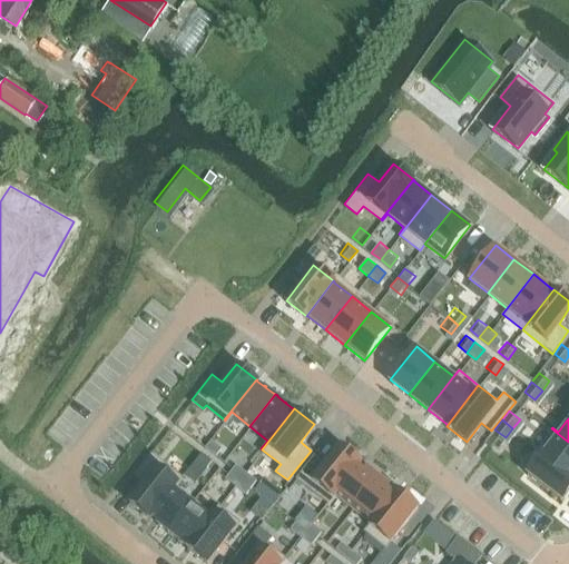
[(568,442),(551,428),(537,447),(568,472),(568,442)]
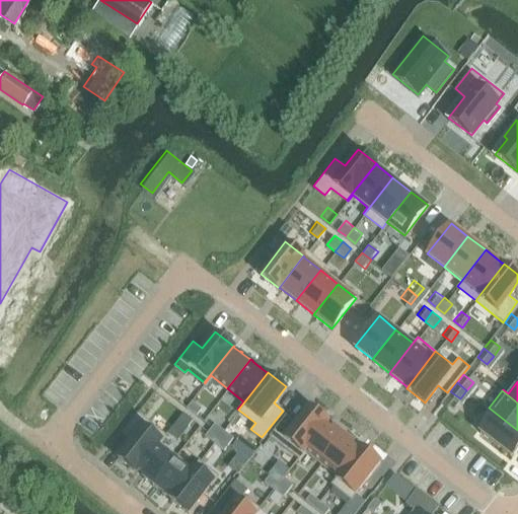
[(192,398),(187,406),(196,413),(201,407),(192,398)]
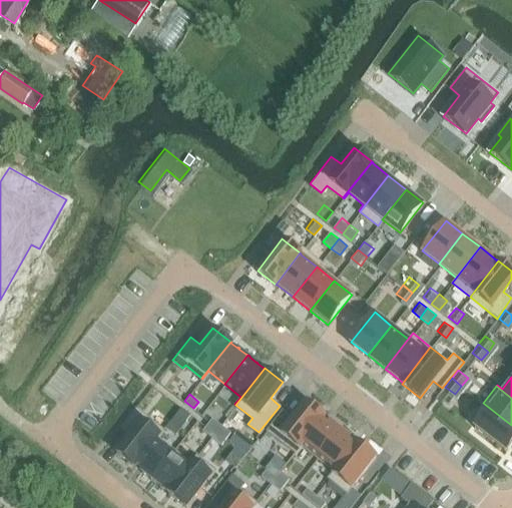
[(283,409),(268,429),(295,451),(324,414),(306,400),(293,417),(283,409)]
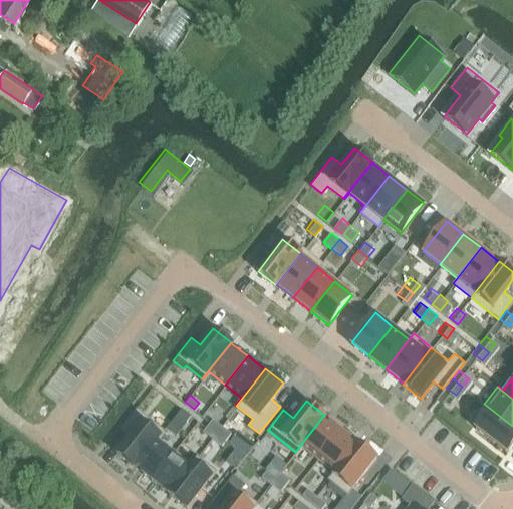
[(488,409),(475,426),(506,450),(512,441),(512,426),(484,404),(483,405),(488,409)]
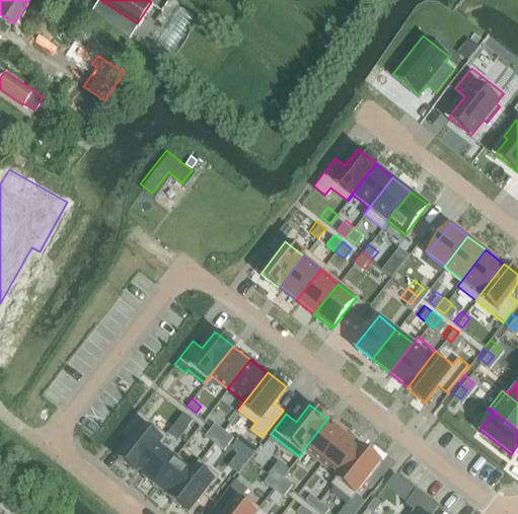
[(182,410),(177,417),(188,424),(193,418),(182,410)]
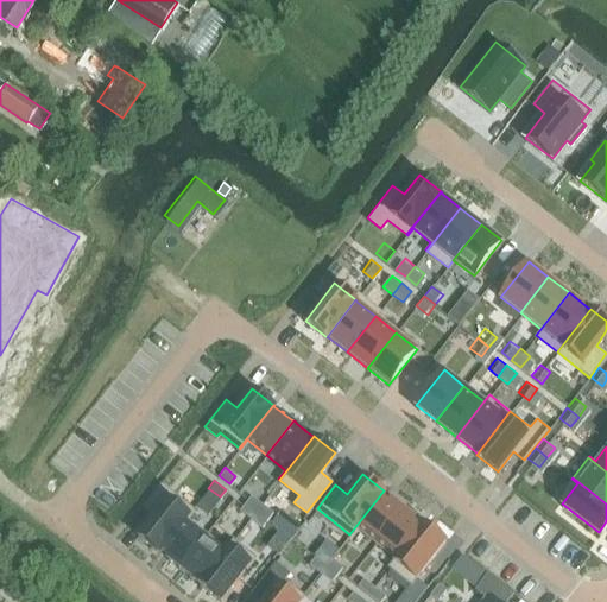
[(153,514),(138,533),(159,550),(193,507),(160,481),(143,505),(153,514)]
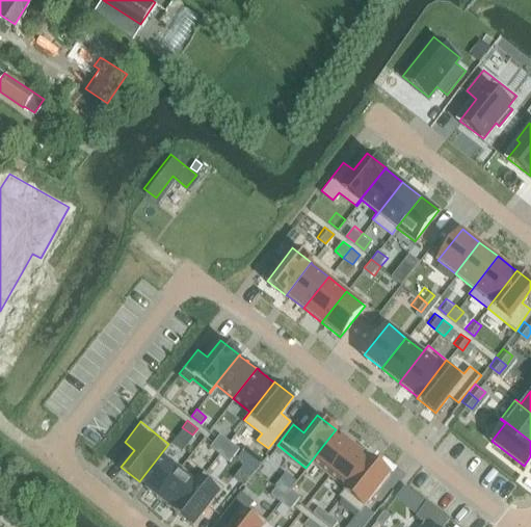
[(336,429),(306,468),(307,468),(313,460),(329,473),(353,443),(351,442),(350,442),(344,437),(343,436),(342,436),(336,430),(336,429)]
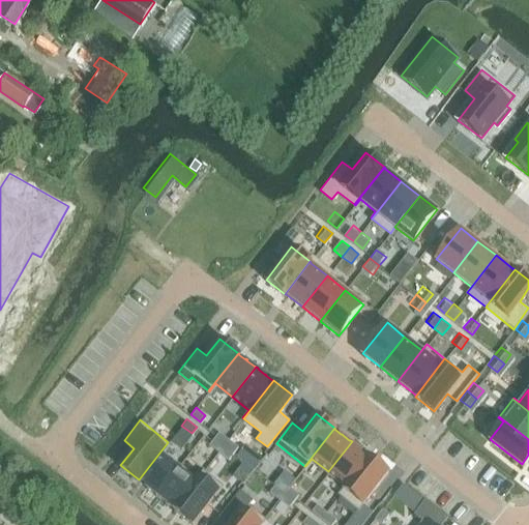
[(218,430),(214,436),(224,444),(229,438),(218,430)]
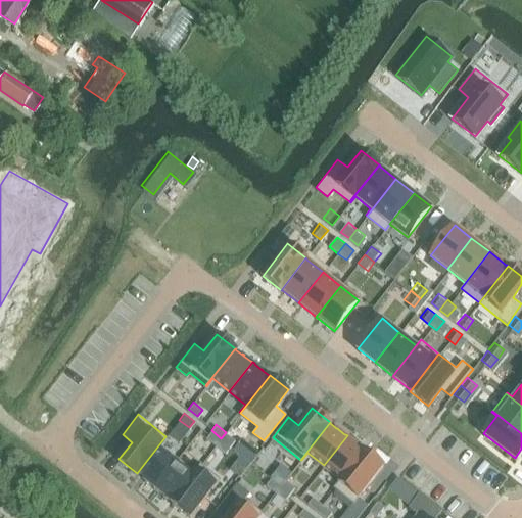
[(211,430),(206,437),(216,444),(221,438),(211,430)]
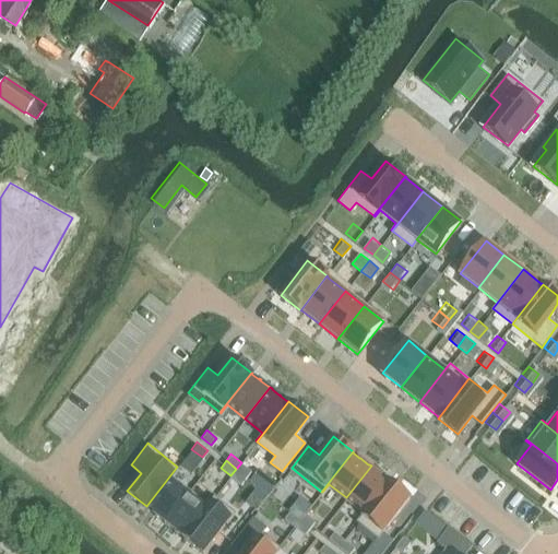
[(241,462),(236,469),(246,476),(251,470),(241,462)]
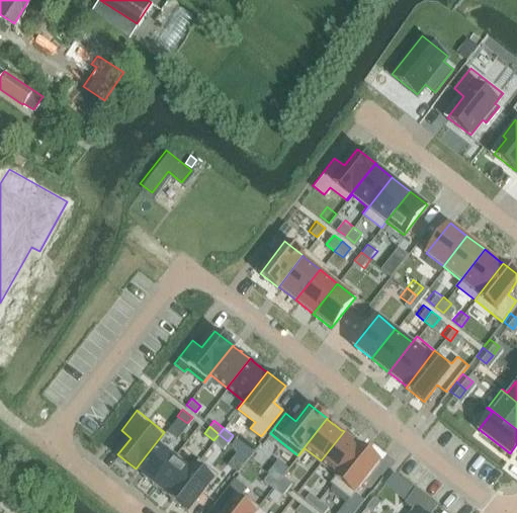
[(344,431),(321,460),(337,474),(331,482),(332,482),(361,445),(360,444),(359,445),(353,440),(353,439),(352,438),(345,433),(344,431)]
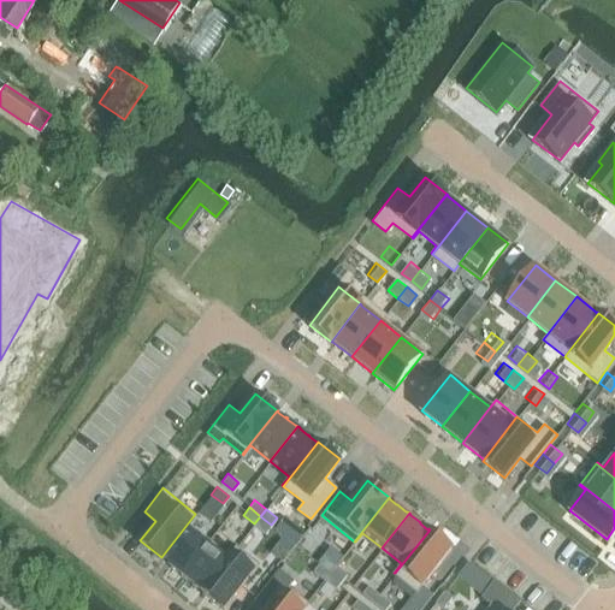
[(195,514),(161,557),(163,558),(163,557),(171,563),(170,564),(171,566),(172,566),(179,572),(182,574),(210,539),(189,523),(196,515),(195,514)]
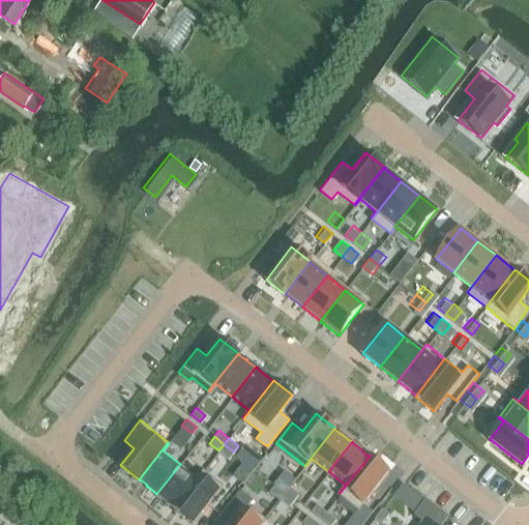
[(224,444),(218,450),(228,458),(233,451),(224,444)]
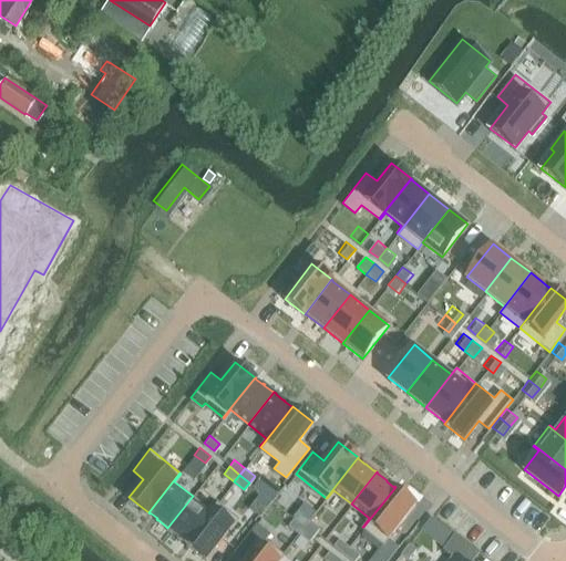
[(395,487),(363,527),(383,542),(414,502),(395,487)]
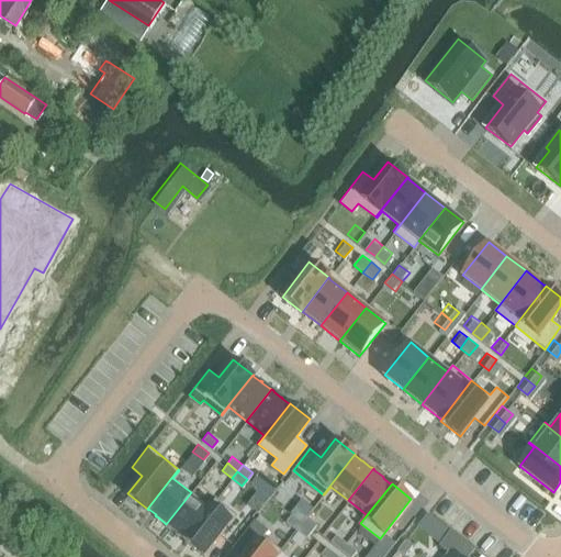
[(191,492),(166,524),(168,525),(176,531),(175,531),(177,533),(177,532),(184,537),(183,538),(184,538),(216,499),(215,498),(209,505),(191,492)]
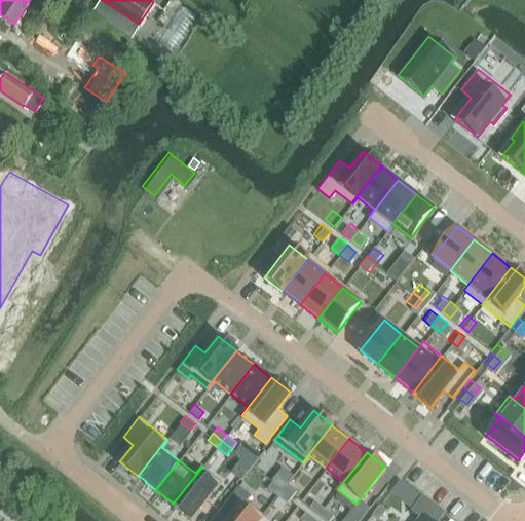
[(202,467),(173,504),(191,518),(220,481),(202,467)]
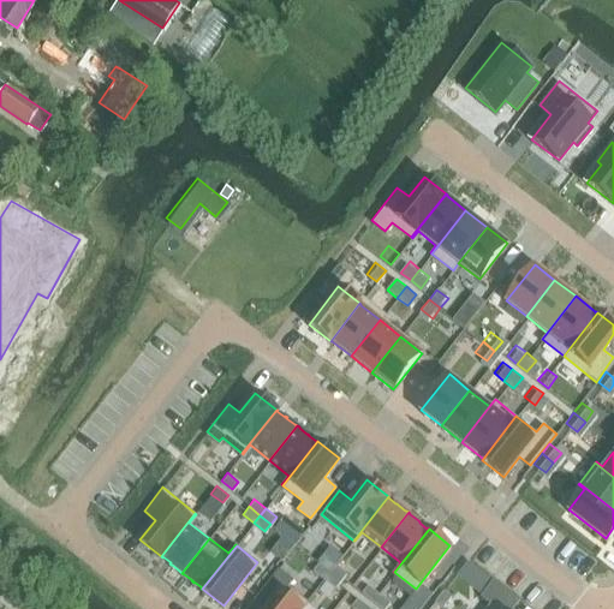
[(493,578),(468,557),(457,572),(481,591),(482,591),(489,581),(493,578)]
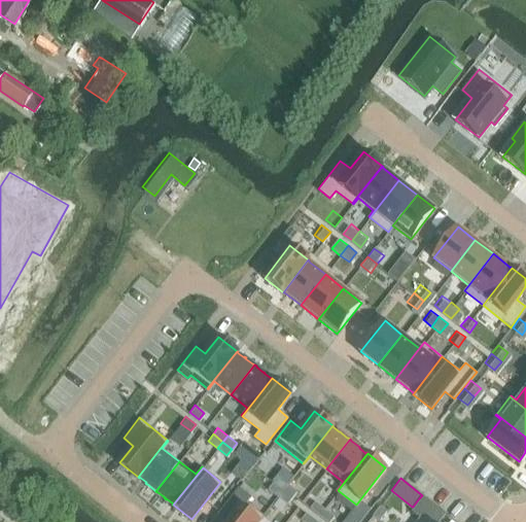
[(273,481),(268,487),(277,494),(283,488),(282,488),(273,481)]
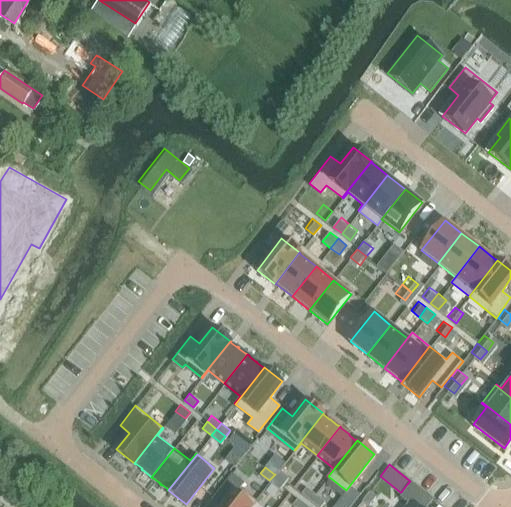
[(279,468),(274,474),(275,474),(284,481),(288,476),(279,468)]
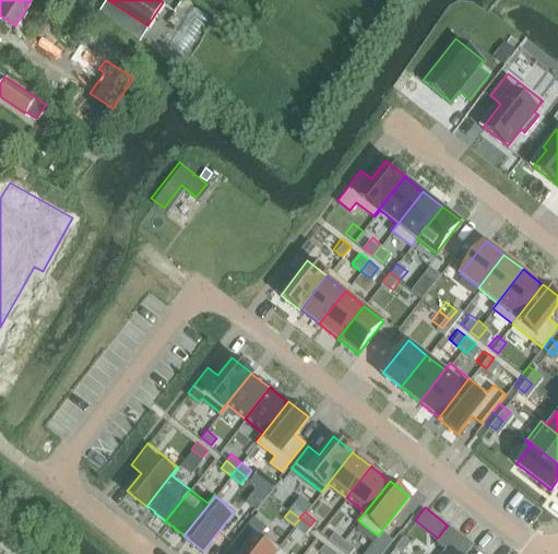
[(300,518),(294,525),(305,533),(310,526),(300,518)]
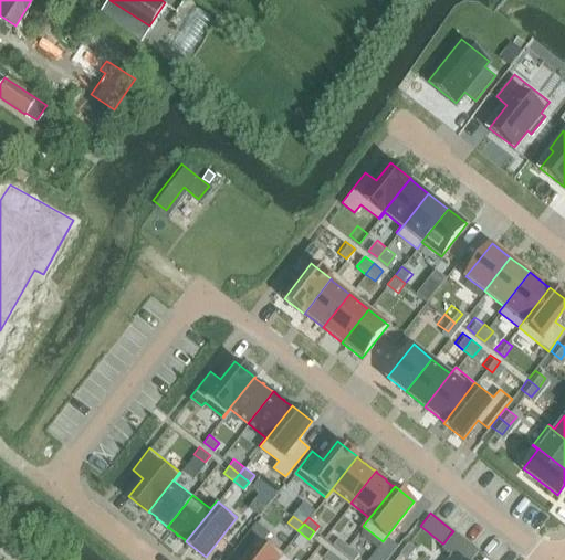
[(452,553),(447,559),(469,559),(478,550),(453,531),(450,535),(442,546),(452,553)]
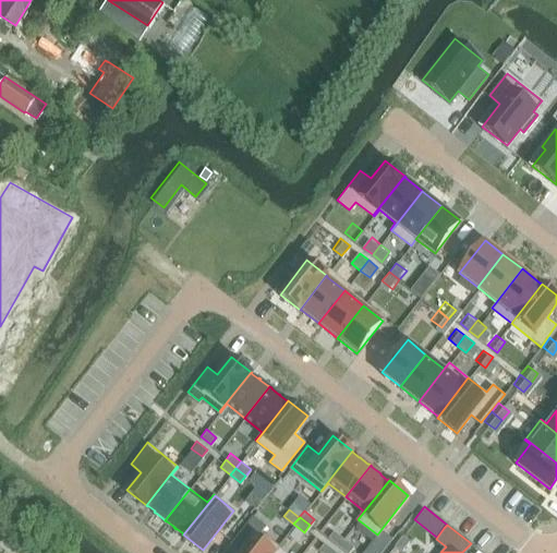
[(258,529),(240,552),(270,552),(278,544),(258,529)]
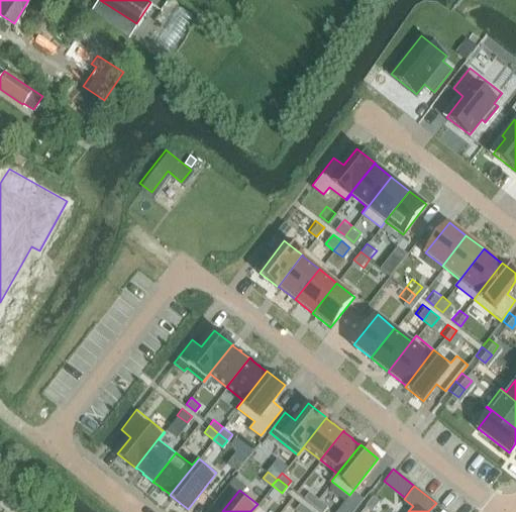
[(309,490),(304,497),(313,504),(318,498),(309,490)]
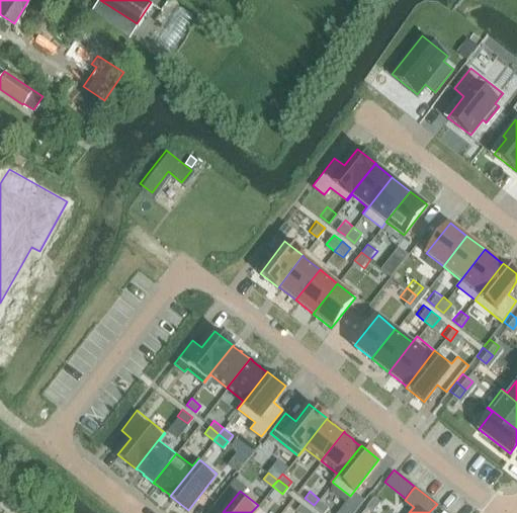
[(373,495),(366,505),(372,510),(380,500),(373,495)]
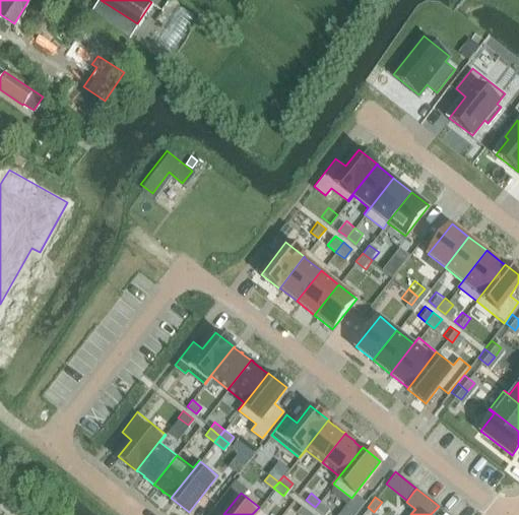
[(320,501),(315,507),(325,514),(330,508),(320,501)]
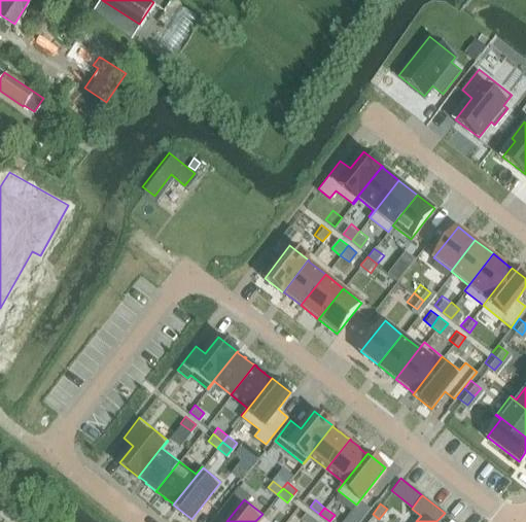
[(306,511),(301,518),(307,521),(312,521),(316,519),(306,511)]
